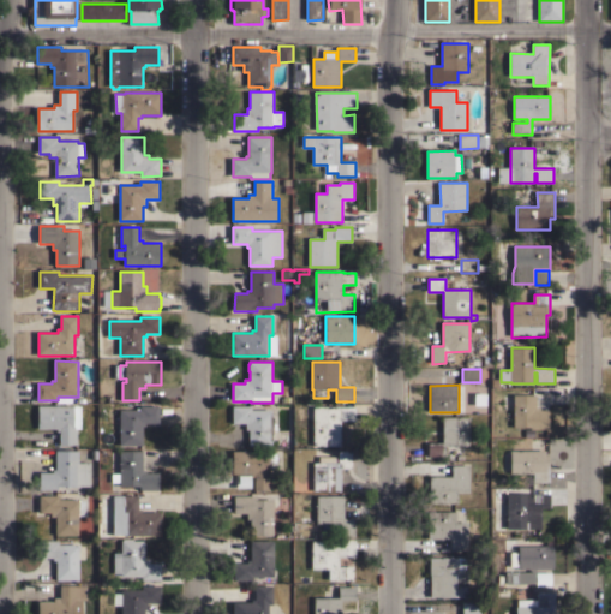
[(515,395),(537,395),(537,407),(541,407),(541,411),(550,411),(550,430),(532,430),(532,428),(515,428),(515,395)]
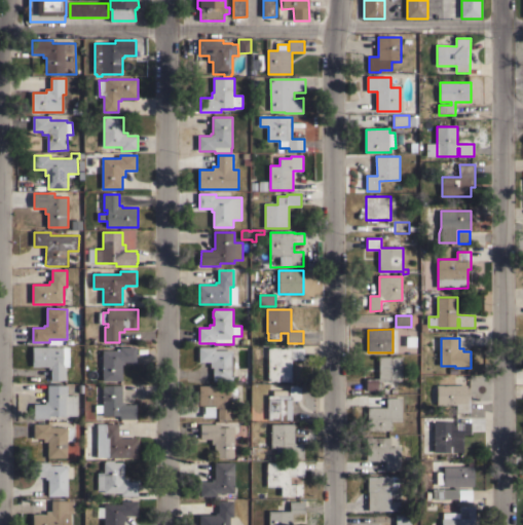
[(71,347),(71,367),(67,367),(67,381),(52,381),(52,370),(49,370),(49,367),(34,367),(34,347),(71,347)]
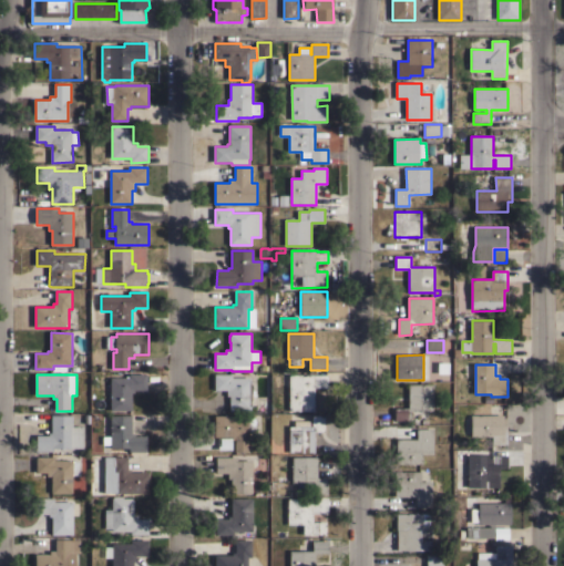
[(130,378),(130,374),(147,374),(147,390),(135,391),(135,393),(132,393),(133,411),(112,411),(112,378),(130,378)]
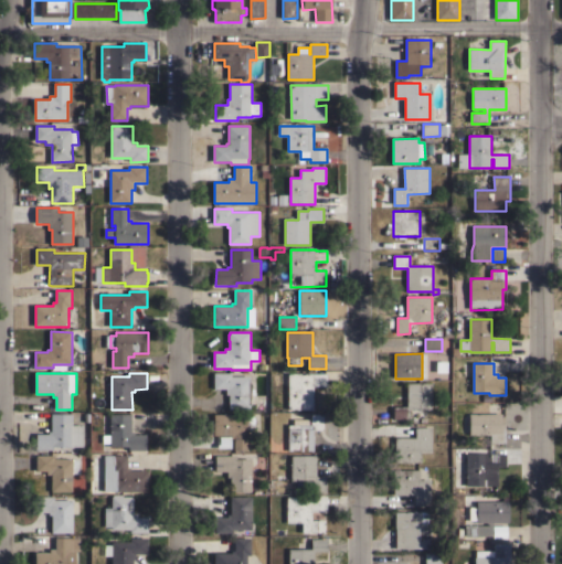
[(230,410),(230,395),(228,395),(228,390),(214,390),(214,374),(232,373),(232,376),(251,376),(251,382),(256,381),(256,404),(251,404),(251,410),(230,410)]
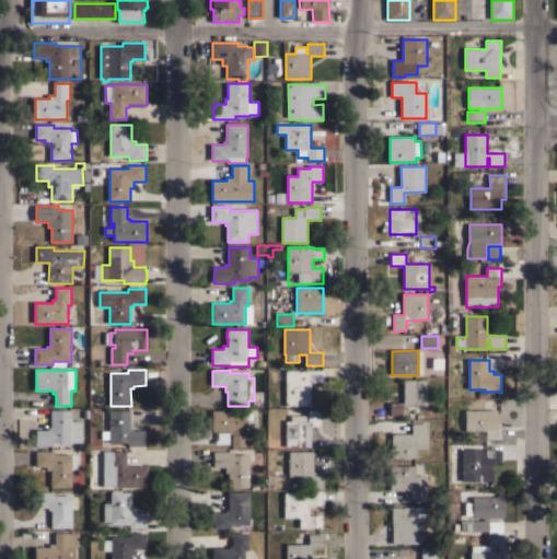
[(287,371),(325,371),(325,383),(312,383),(312,407),(287,407),(287,371)]
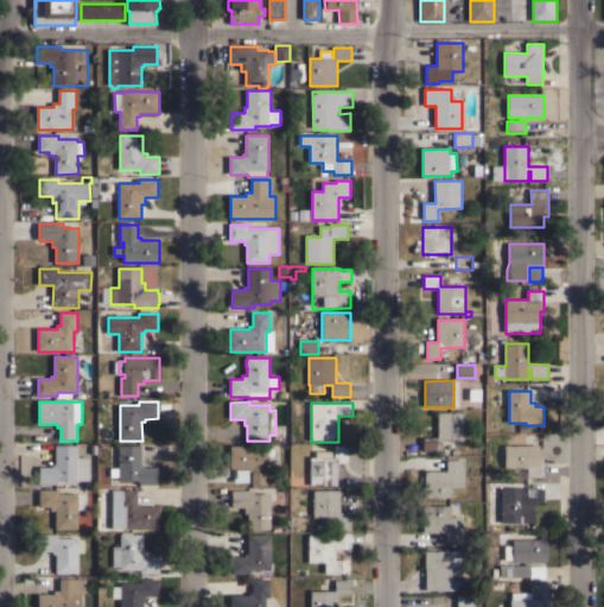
[(465,441),(442,441),(442,451),(424,451),(424,438),(438,438),(439,412),(465,413),(465,441)]
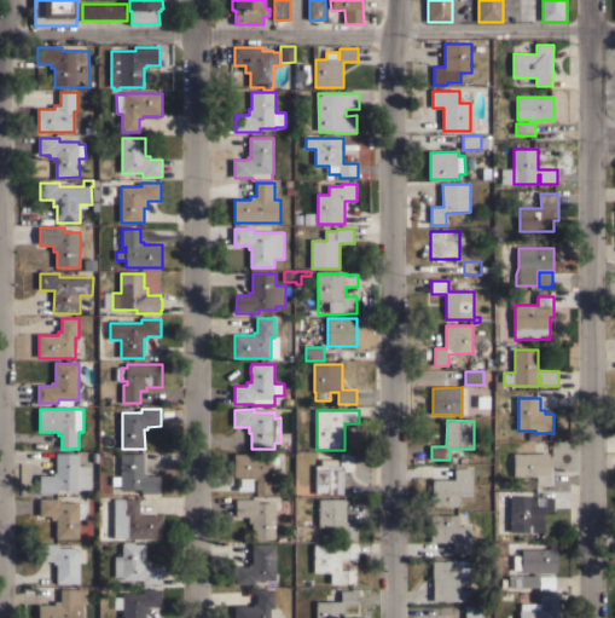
[(555,486),(549,486),(549,491),(538,491),(538,478),(515,478),(515,454),(539,454),(539,445),(550,445),(550,465),(555,465),(555,486)]
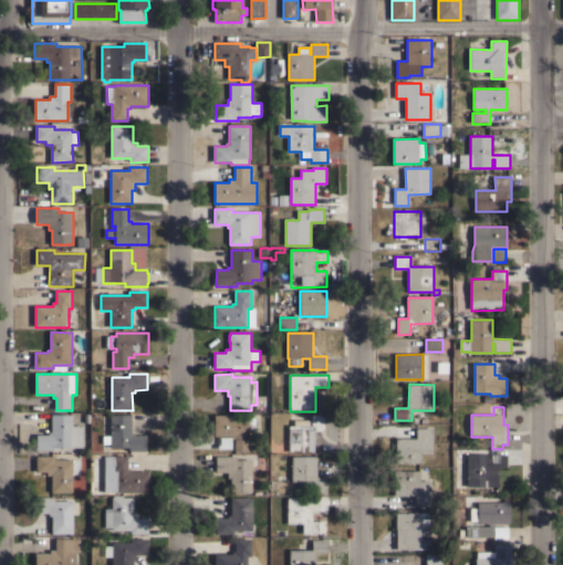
[(38,451),(38,436),(50,436),(50,432),(52,432),(52,415),(74,415),(74,426),(84,426),(84,448),(54,448),(54,451),(38,451)]
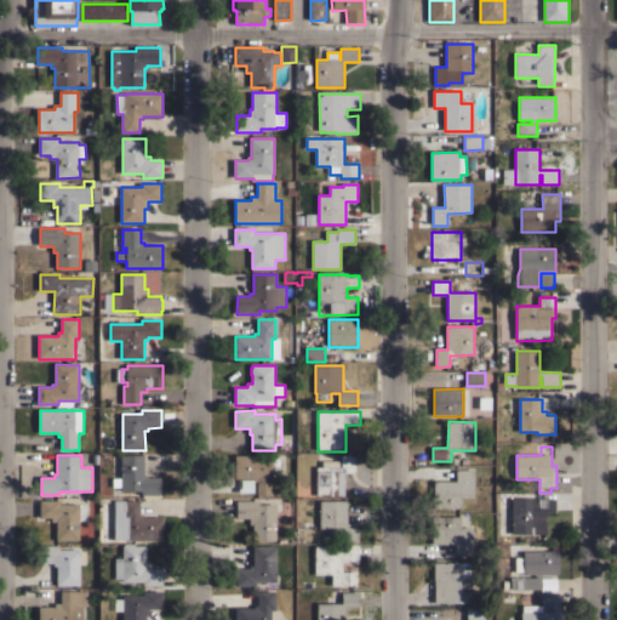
[(123,455),(146,455),(146,476),(148,476),(148,478),(161,478),(161,495),(143,495),(143,491),(123,491),(123,455)]
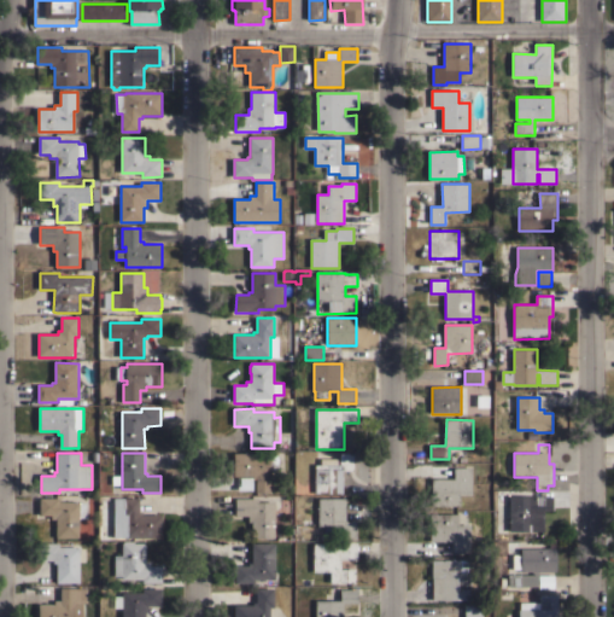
[(270,454),(270,455),(281,455),(281,471),(270,471),(270,475),(274,475),(274,493),(257,493),(257,479),(253,479),(253,492),(239,492),(239,478),(255,478),(255,477),(235,477),(235,454),(270,454)]
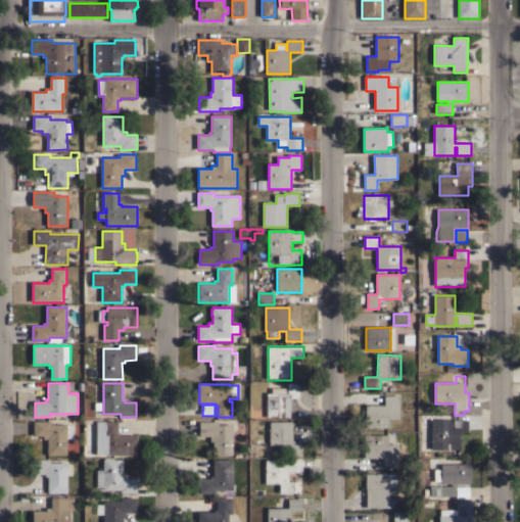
[(268,418),(268,393),(273,393),(273,388),(287,388),(287,393),(288,393),(288,384),(300,384),(300,398),(291,398),(291,418),(268,418)]
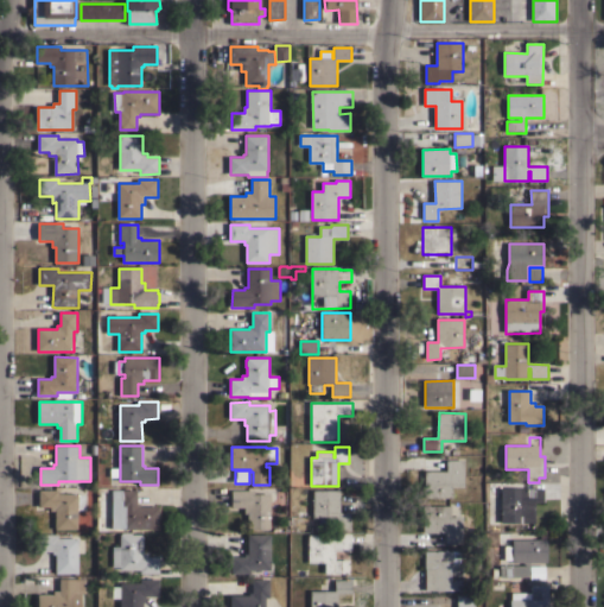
[(465,487),(453,487),(453,498),(426,498),(425,472),(447,472),(447,461),(465,461),(465,487)]
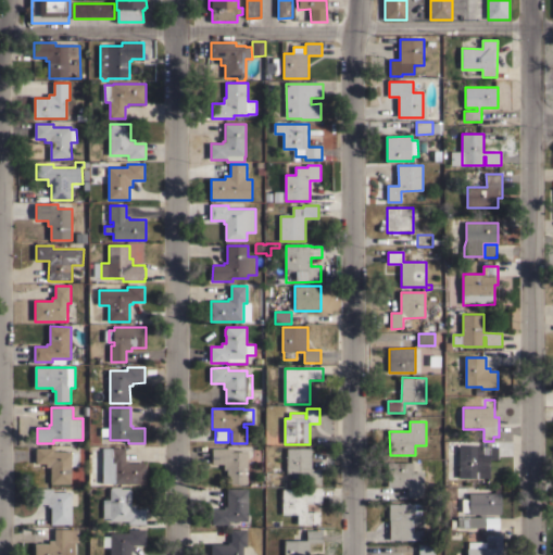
[(460,446),(499,446),(499,459),(491,459),(491,478),(460,478),(460,446)]
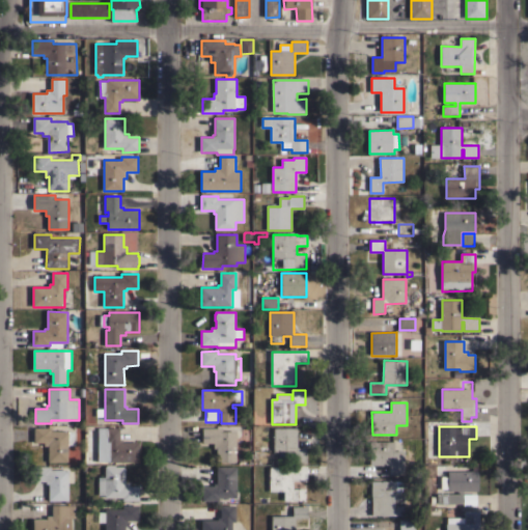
[(52,428),(52,431),(70,431),(70,433),(76,433),(76,445),(68,445),(70,463),(50,463),(50,459),(49,459),(49,453),(50,453),(50,446),(45,446),(45,443),(35,443),(35,428),(52,428)]
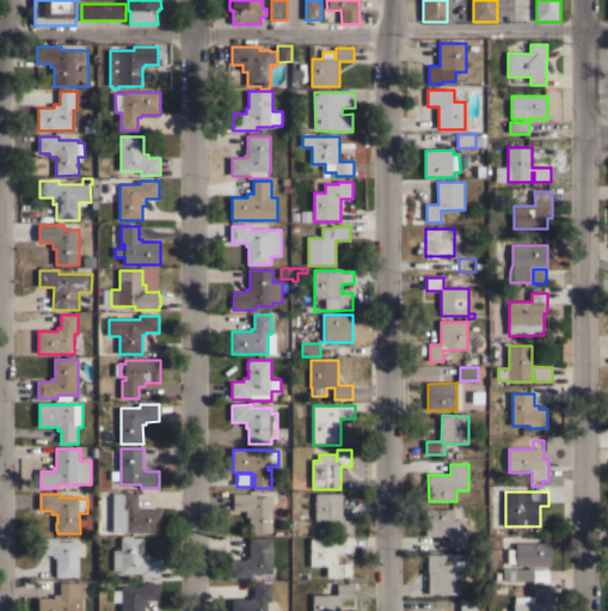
[(114,533),(114,494),(139,494),(139,507),(142,507),(142,511),(160,509),(160,533),(114,533)]
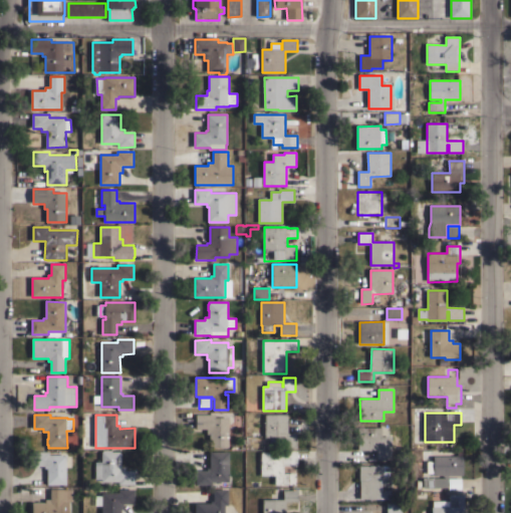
[(230,448),(211,448),(210,435),(208,435),(208,429),(197,430),(197,415),(216,415),(216,418),(230,418),(230,448)]
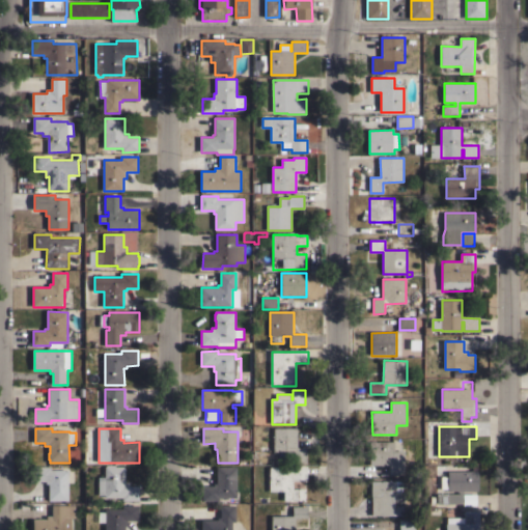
[(298,428),(298,448),(307,448),(308,463),(296,463),(296,452),(285,453),(285,458),(278,458),(278,452),(275,452),(275,428),(298,428)]
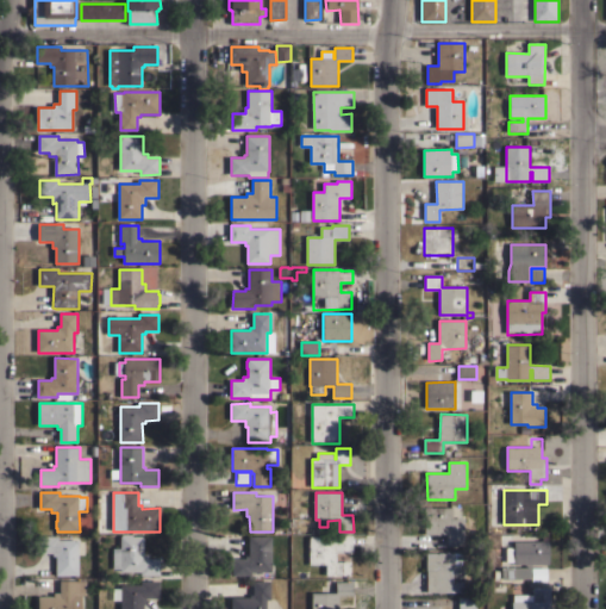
[(466,546),(448,546),(448,535),(425,535),(425,508),(454,508),(454,519),(466,519),(466,546)]
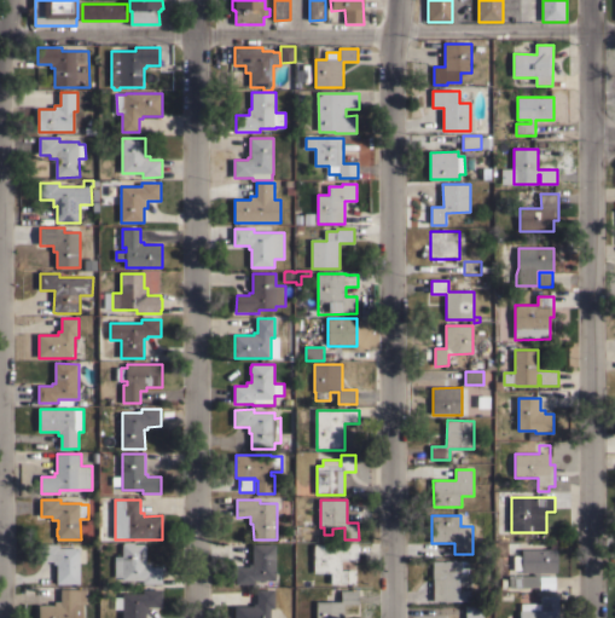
[(146,564),(151,564),(151,567),(163,567),(163,584),(144,584),(144,581),(123,581),(123,578),(116,578),(116,556),(123,556),(123,544),(125,544),(125,543),(135,543),(135,544),(146,544),(146,564)]
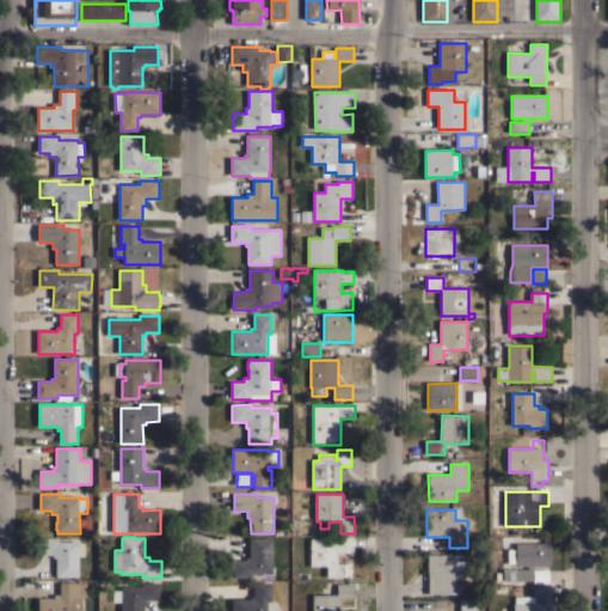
[(336,538),(336,537),(355,537),(355,554),(338,554),(338,564),(352,564),(352,578),(329,578),(329,567),(311,567),(312,538),(336,538)]
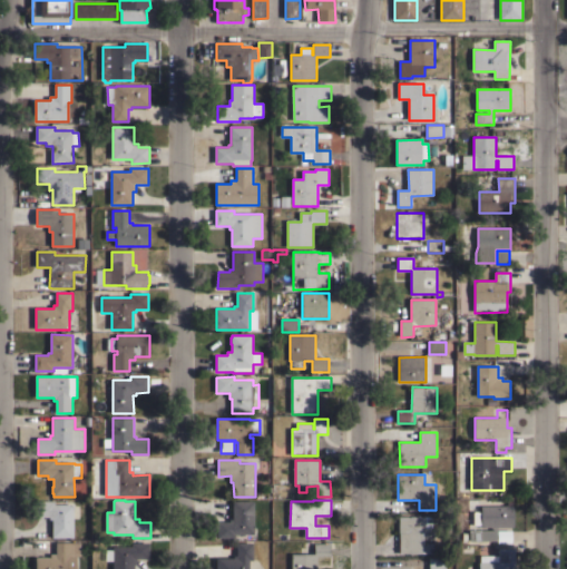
[(75,538),(54,538),(54,520),(50,520),(50,518),(38,518),(38,501),(56,501),(56,504),(75,504),(75,538)]
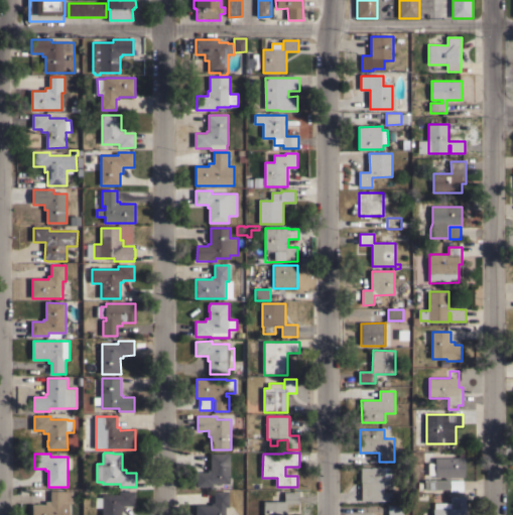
[(231,484),(214,484),(214,487),(198,487),(198,473),(209,473),(209,470),(212,470),(212,454),(231,454),(231,484)]
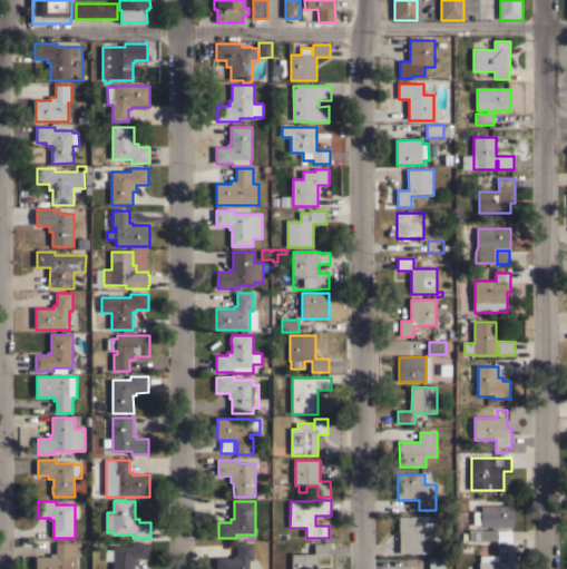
[(512,530),(512,543),(498,543),(498,541),(470,541),(470,530),(495,530),(495,528),(481,528),(481,525),(475,525),(475,512),(482,512),(482,507),(515,506),(515,528),(498,528),(498,530),(508,530),(512,530)]
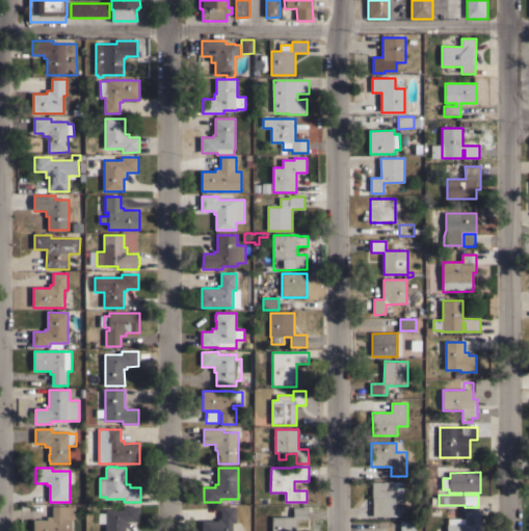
[(406,516),(374,516),(373,498),(373,482),(404,482),(404,493),(406,493),(406,516)]
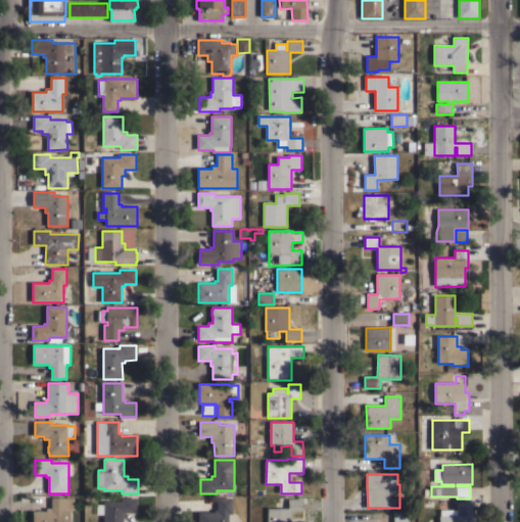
[(34,521),(34,512),(47,512),(47,509),(52,509),(52,499),(75,499),(75,511),(71,511),(71,521),(34,521)]
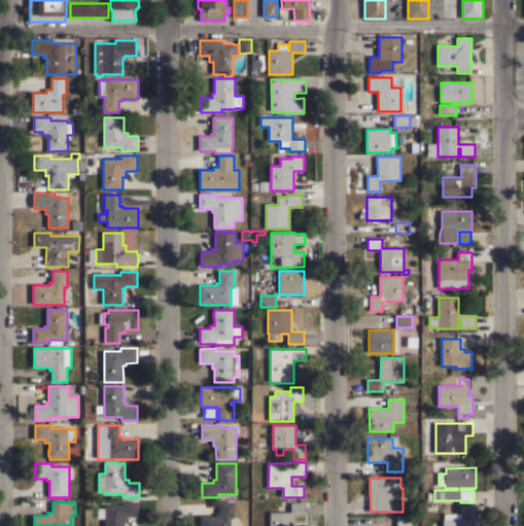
[(139,502),(139,517),(128,517),(128,523),(125,523),(125,525),(105,525),(105,519),(98,519),(98,509),(105,509),(105,505),(123,505),(123,502),(139,502)]
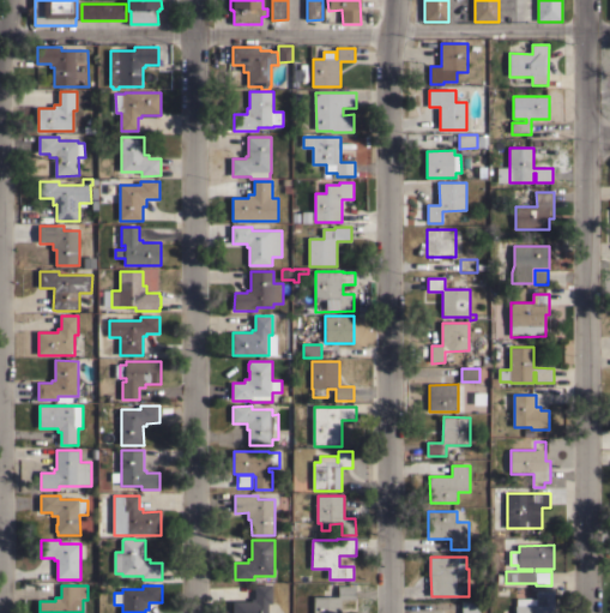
[(234,612),(234,601),(252,601),(252,600),(255,600),(255,586),(273,586),(273,605),(270,605),(270,612),(234,612)]
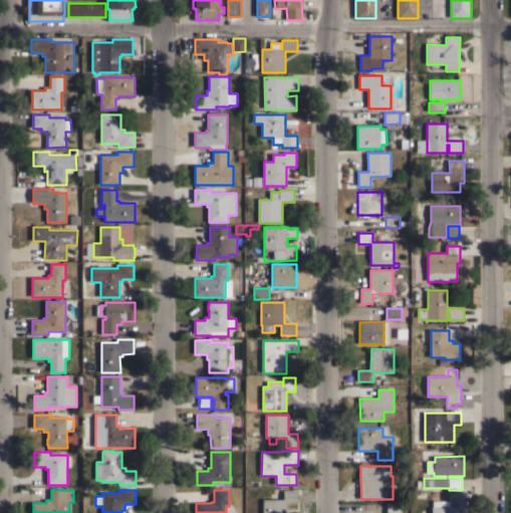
[(264,512),(264,500),(284,500),(284,491),(298,491),(298,502),(286,502),(286,512),(264,512)]
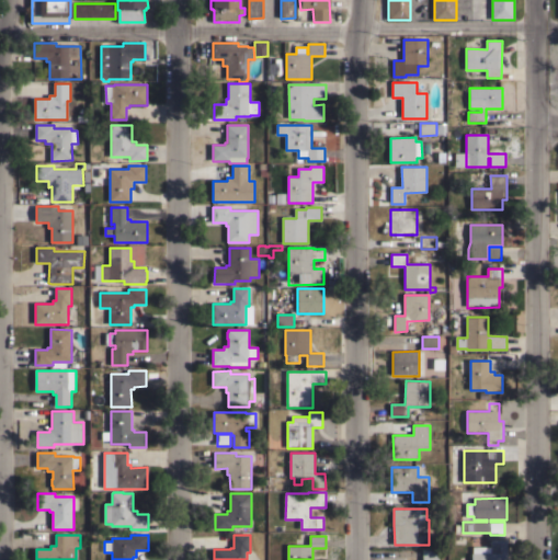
[(473,559),(473,555),(474,555),(474,547),(491,547),(491,540),(508,540),(508,559),(473,559)]
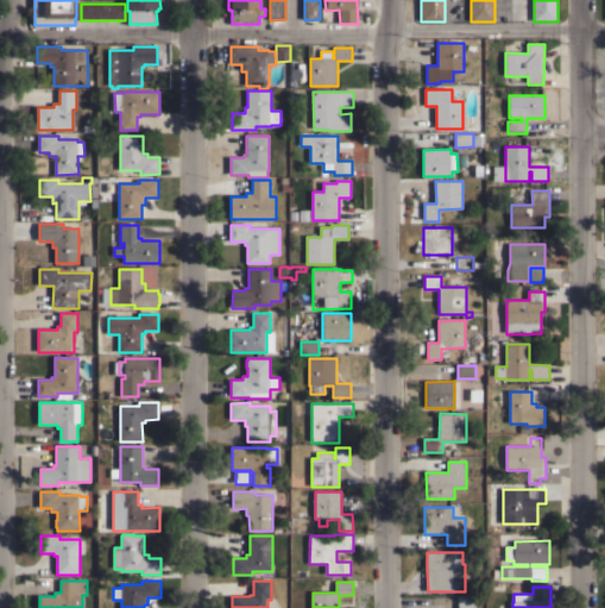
[(459,607),(459,597),(477,596),(477,607),(459,607)]
